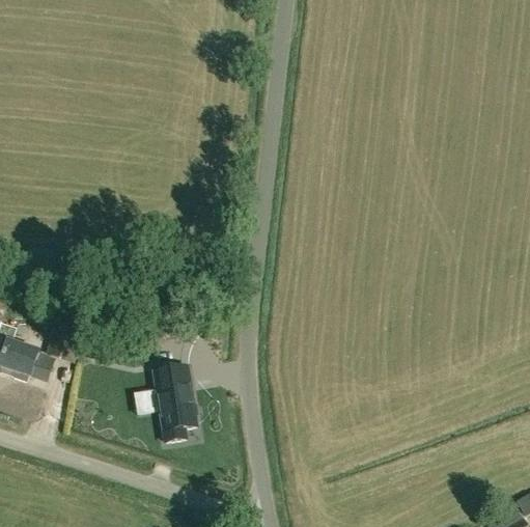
[(1,365),(2,365),(17,369),(16,375),(29,379),(31,375),(33,375),(33,372),(49,378),(55,357),(39,353),(40,349),(9,339),(14,326),(2,322),(0,321),(0,355),(4,357),(1,365)]
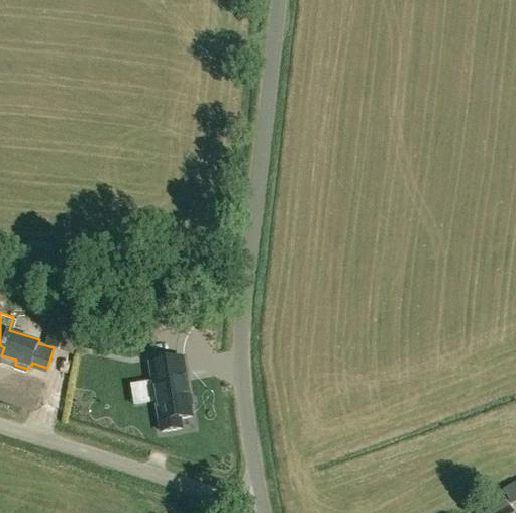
[(47,342),(76,352),(84,324),(56,317),(47,342)]
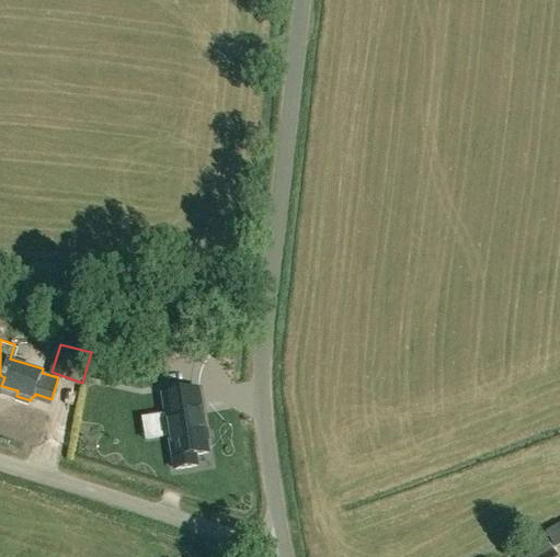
[(105,377),(109,364),(100,362),(100,363),(94,362),(94,363),(90,362),(88,372),(92,373),(92,374),(98,375),(105,377)]
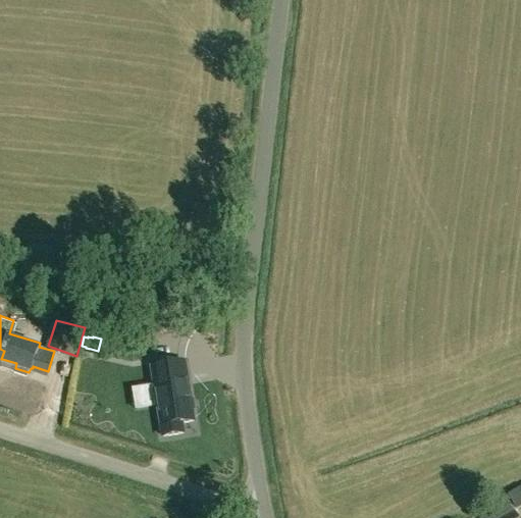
[(183,420),(195,418),(186,360),(153,365),(156,383),(159,403),(164,433),(185,430),(183,420)]
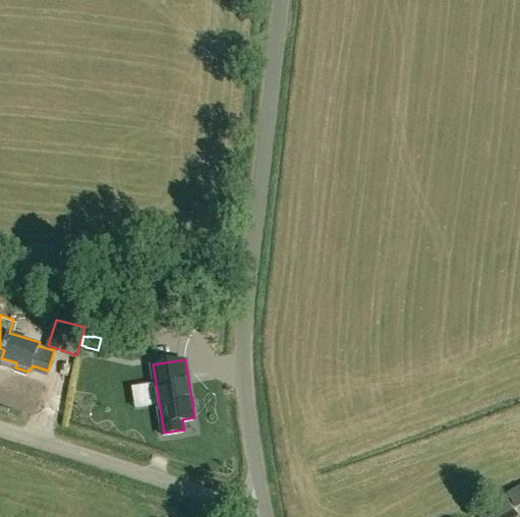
[(519,514),(506,492),(478,507),(475,509),(479,516),(519,516),(519,514)]
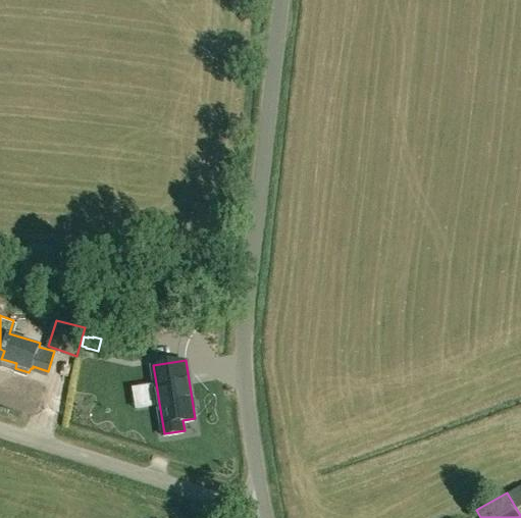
All buildings are outlined.
